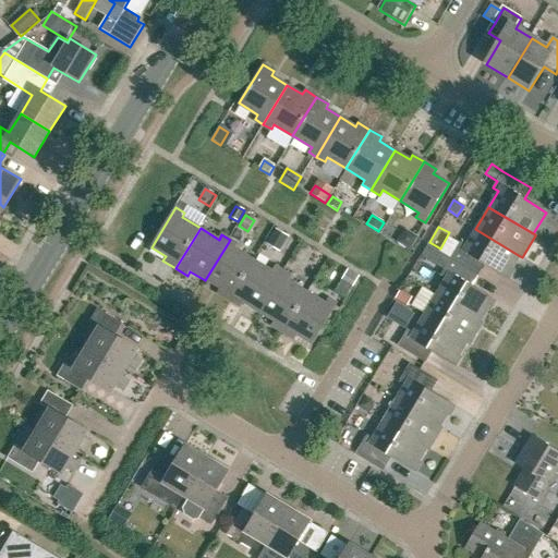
[(409,250),(417,237),(404,229),(397,242),(409,250)]
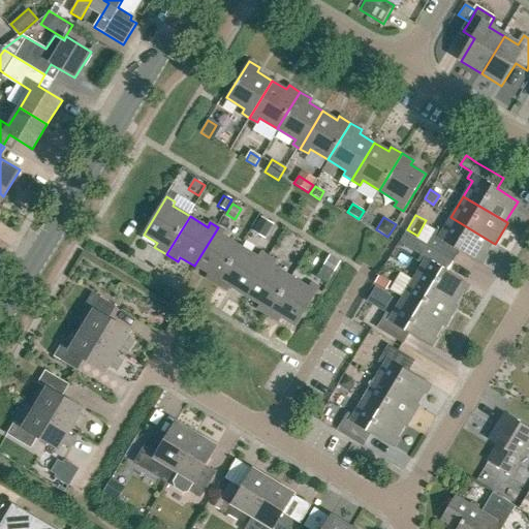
[(480,262),(493,243),(450,217),(441,232),(436,229),(427,245),(453,260),(460,250),(480,262)]
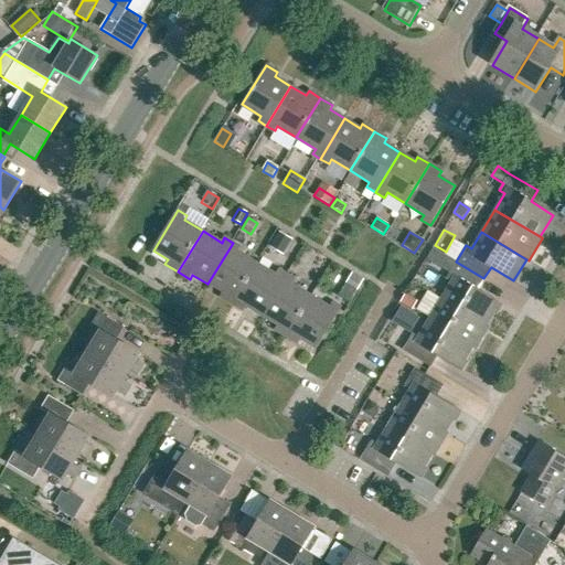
[(283,254),(291,240),(279,233),(270,247),(283,254)]
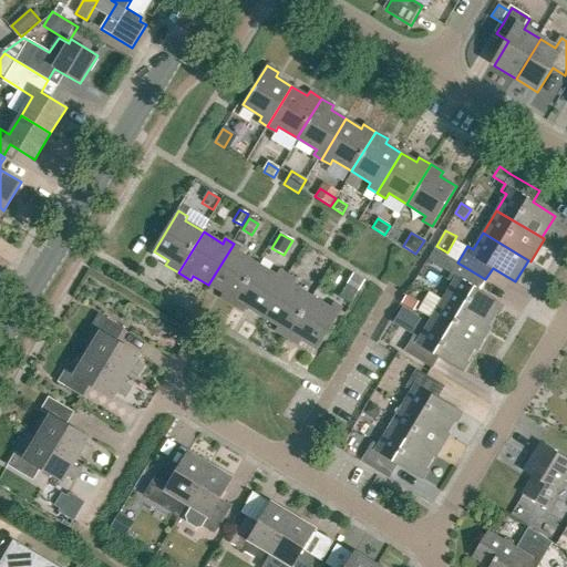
[(233,306),(258,265),(239,254),(243,248),(234,244),(208,285),(224,295),(220,299),(233,306)]
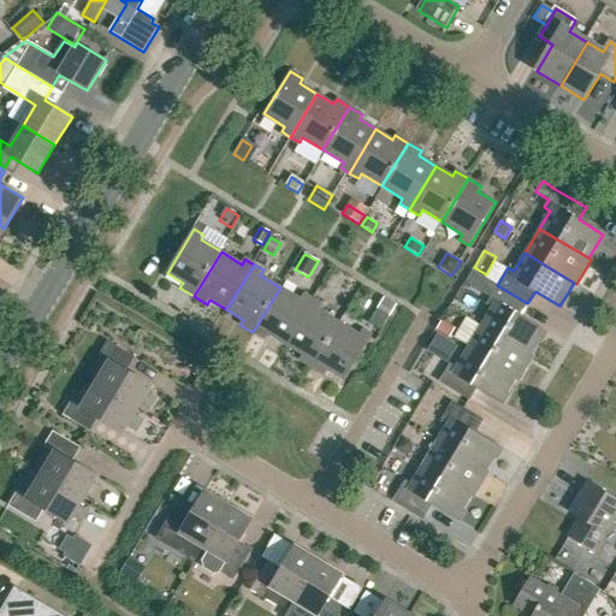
[(348,277),(339,291),(353,300),(362,285),(348,277)]
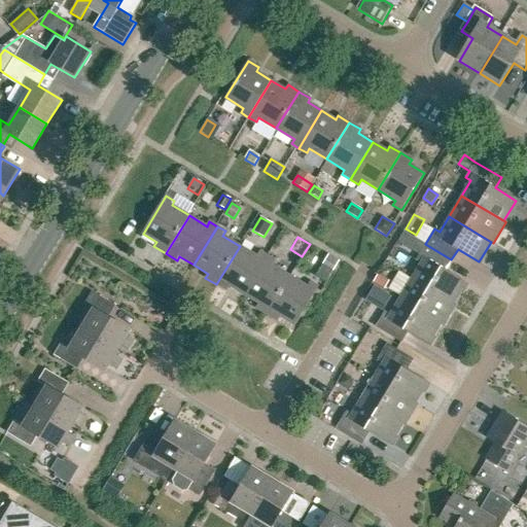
[(465,283),(445,271),(451,259),(425,244),(416,259),(421,262),(412,278),(454,303),(465,283)]
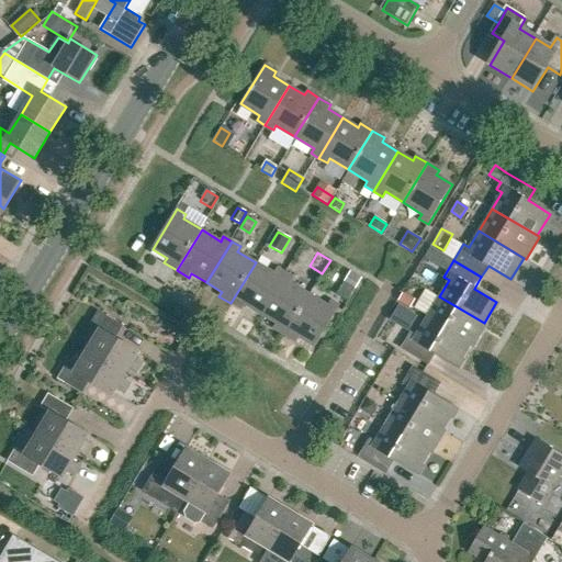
[(260,315),(285,274),(277,269),(274,273),(256,262),(231,303),(243,310),(245,305),(260,315)]
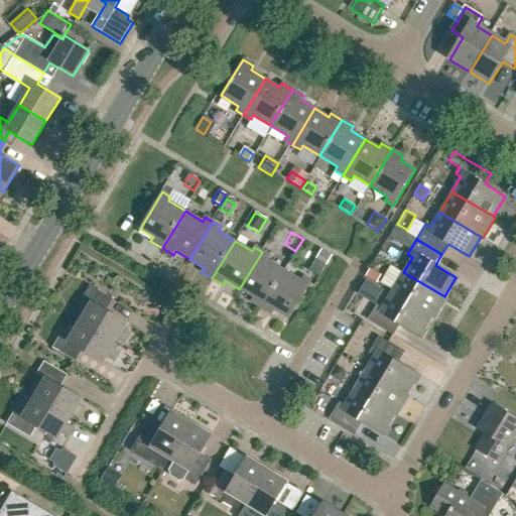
[(326,265),(332,255),(321,249),(315,259),(326,265)]
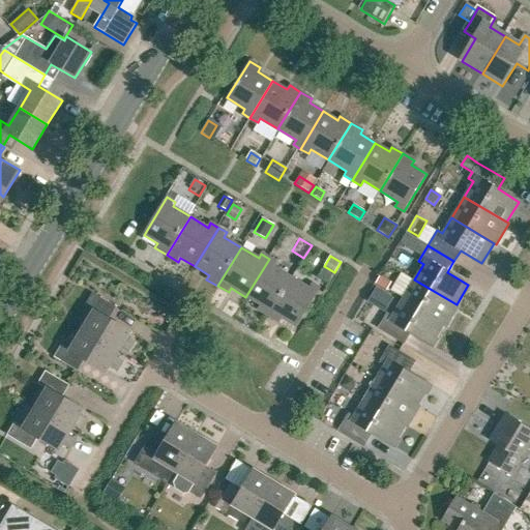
[(269,317),(292,278),(274,267),(277,263),(269,259),(245,297),(260,305),(258,310),(269,317)]
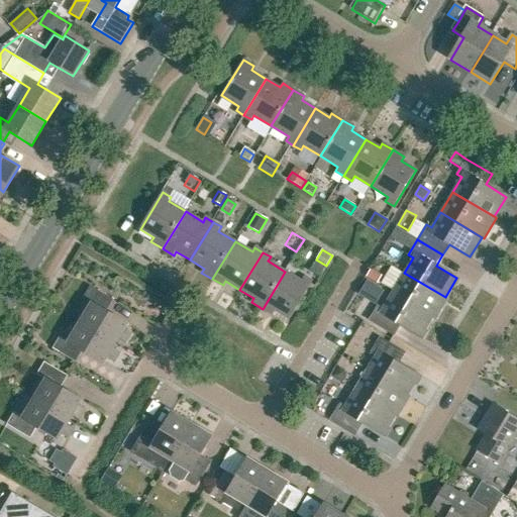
[(447,298),(445,297),(404,273),(392,266),(382,283),(393,290),(392,293),(432,318),(434,319),(447,298)]
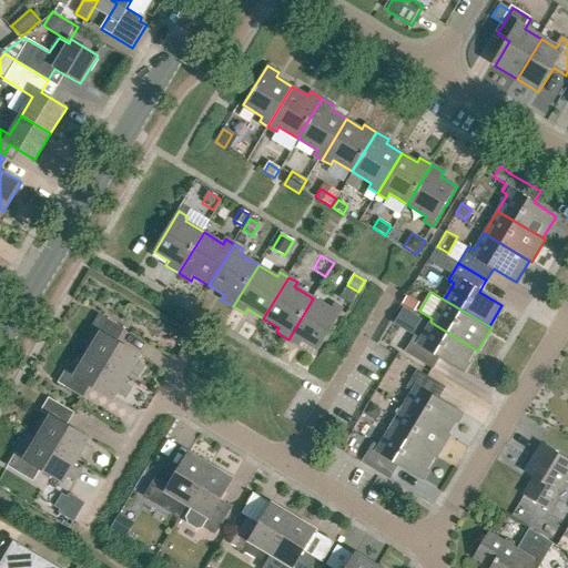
[(419,301),(407,293),(402,303),(414,310),(419,301)]
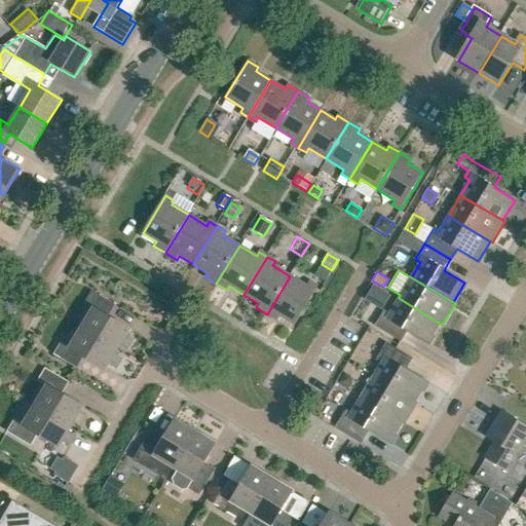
[(295,326),(318,288),(310,283),(308,287),(290,276),(267,314),(277,321),(280,316),(295,326)]
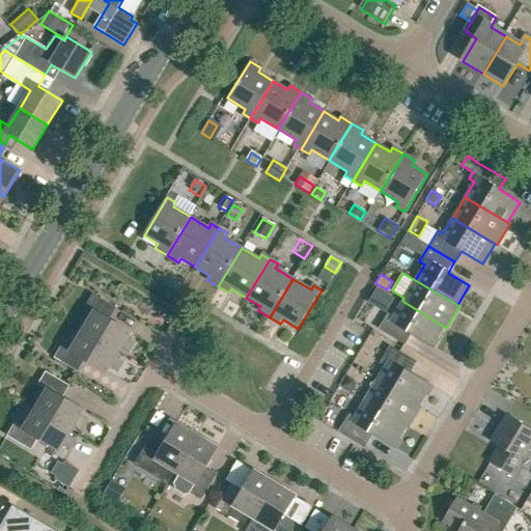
[(110,319),(117,309),(93,295),(86,307),(95,312),(84,331),(119,353),(121,348),(129,353),(135,342),(128,338),(132,333),(110,319)]
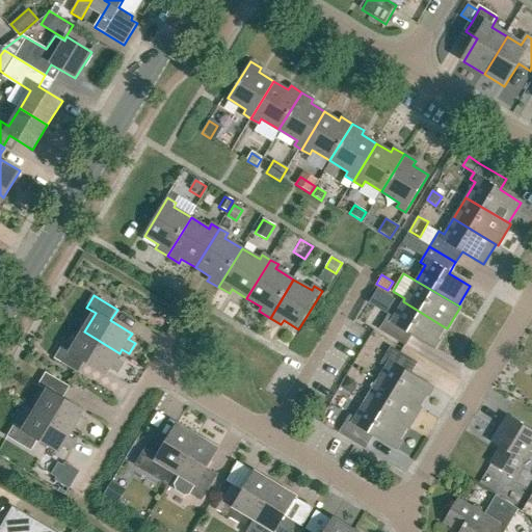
[(433,347),(445,327),(403,301),(394,317),(389,314),(378,329),(405,346),(411,335),(433,347)]
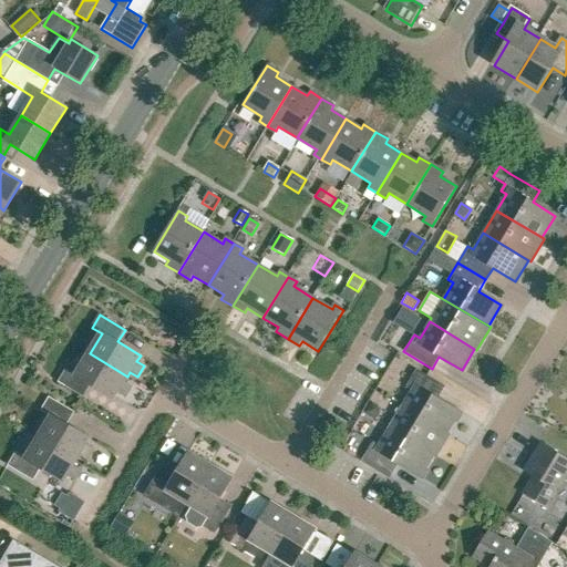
[(84,398),(92,385),(113,399),(116,393),(124,398),(132,387),(124,382),(127,377),(90,353),(76,375),(66,369),(59,382),(84,398)]
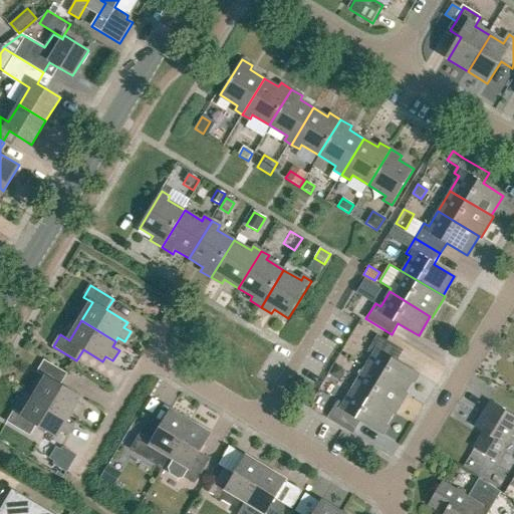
[(373,352),(364,367),(406,392),(417,373),(397,361),(403,350),(376,334),(367,349),(373,352)]
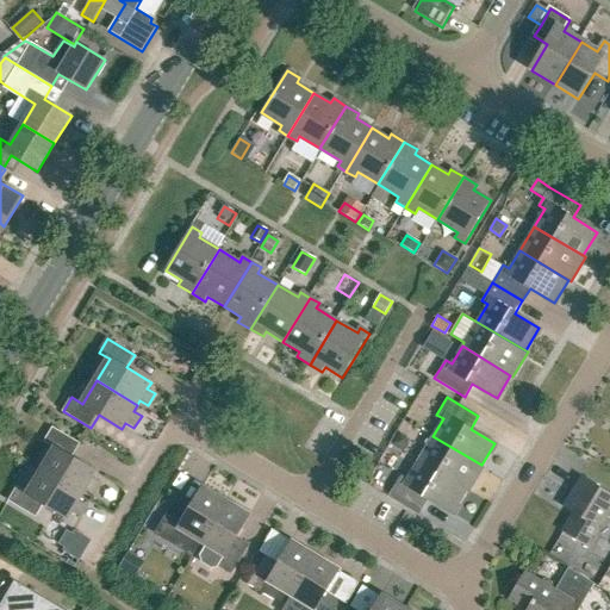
[(56,448),(43,470),(83,495),(86,490),(94,495),(100,483),(93,479),(97,472),(73,458),(81,444),(53,428),(44,441),(56,448)]
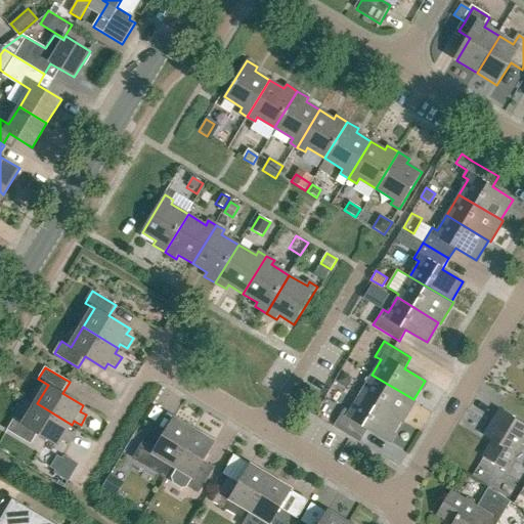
[(351,378),(344,373),(338,383),(345,387),(351,378)]
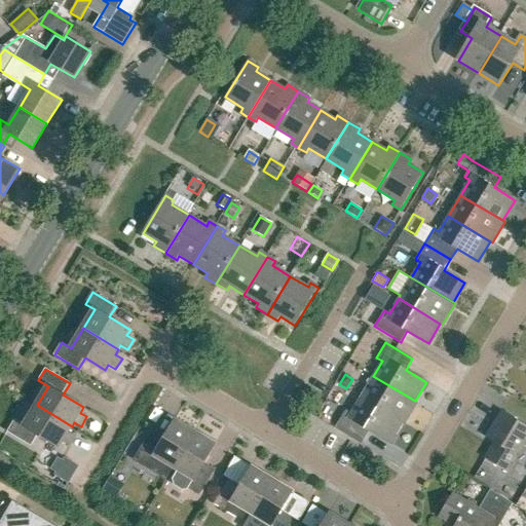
[(418,403),(415,401),(373,376),(361,396),(403,421),(406,423),(418,403)]
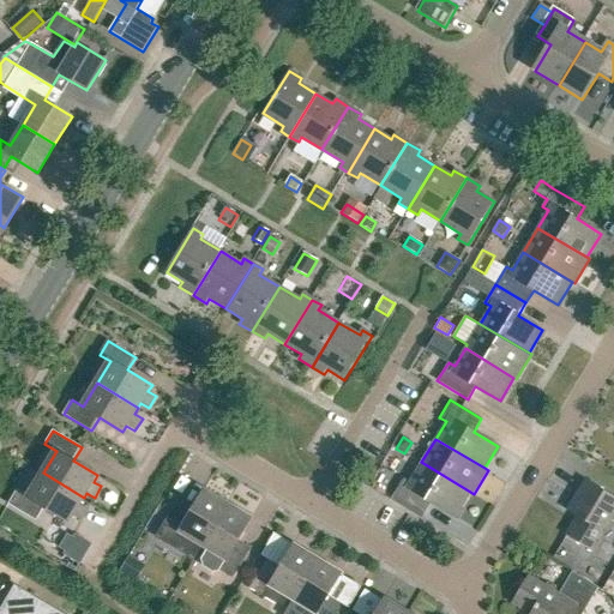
[(470,492),(421,462),(410,480),(404,475),(392,494),(425,513),(432,501),(456,517),(470,492)]
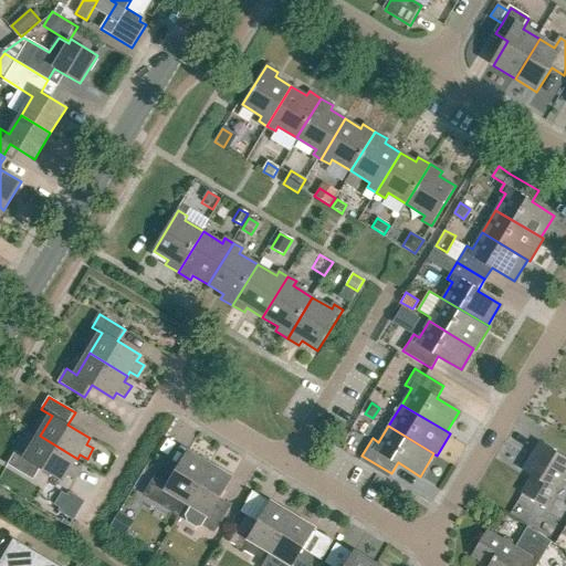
[(63,481),(66,475),(74,480),(81,469),(73,464),(77,459),(40,436),(27,457),(17,451),(9,464),(34,480),(42,468),(63,481)]
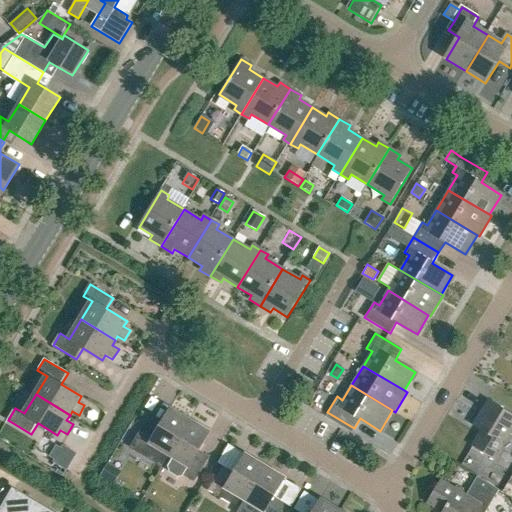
[(495,460),(511,432),(511,414),(490,401),(474,427),(483,432),(474,447),(495,460)]
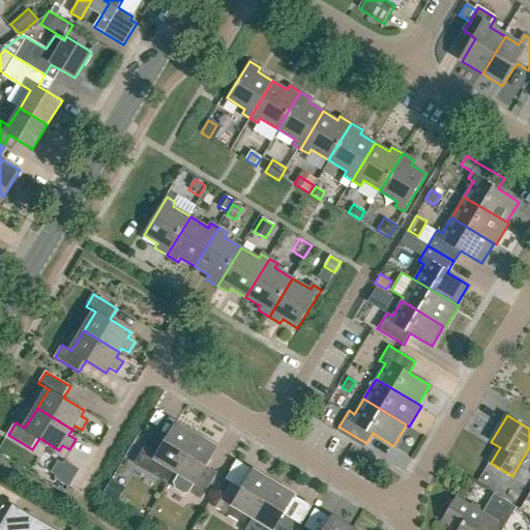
[(175,471),(197,436),(177,423),(166,443),(153,436),(139,461),(160,474),(166,466),(175,471)]
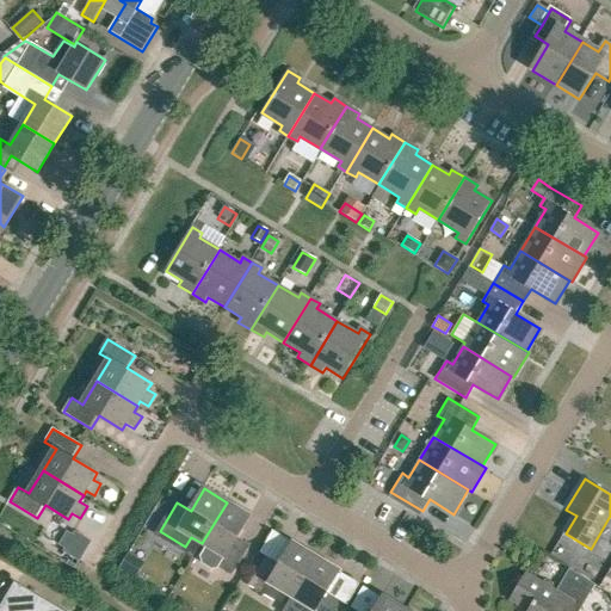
[(238,539),(251,517),(227,503),(202,543),(210,548),(204,557),(233,575),(250,547),(238,539)]
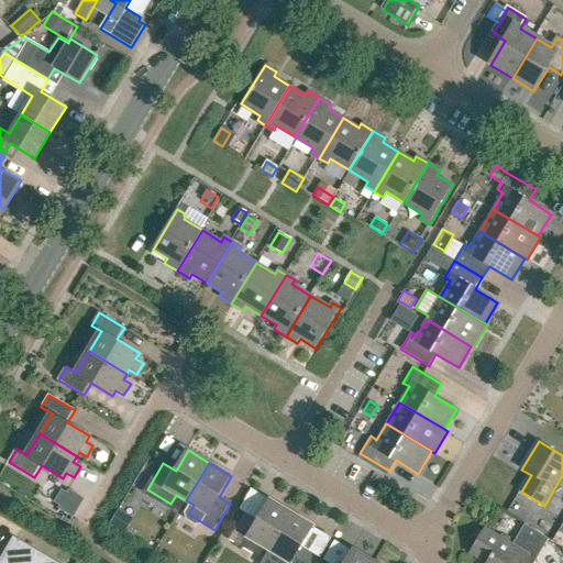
[(79,506),(64,497),(57,508),(73,517),(79,506)]
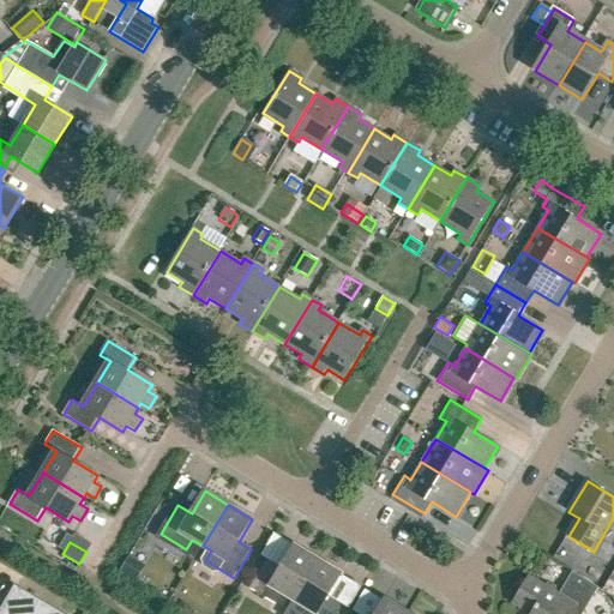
[(265,597),(271,587),(294,600),(318,559),(295,546),(282,567),(269,559),(251,588),(265,597)]
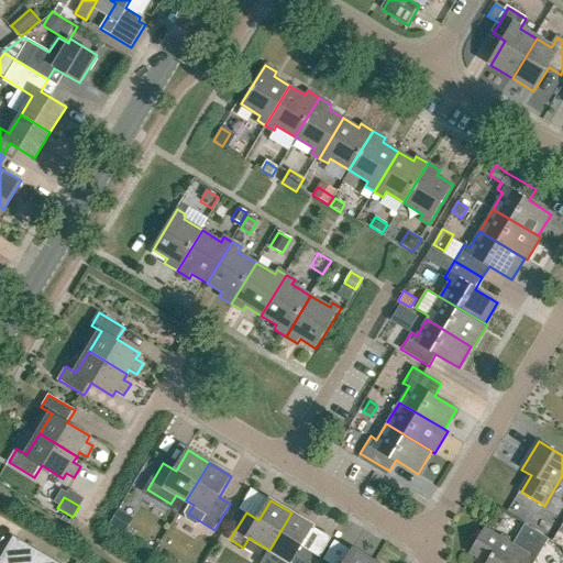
[(123,532),(132,518),(118,510),(109,525),(123,532)]
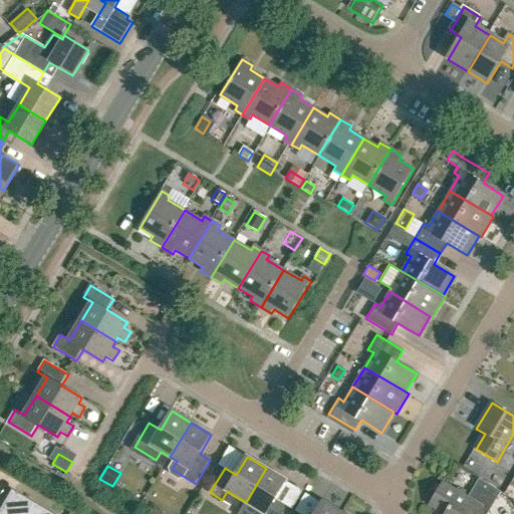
[(280,513),(285,505),(275,499),(286,480),(266,468),(246,502),(265,513),(264,513),(280,513)]
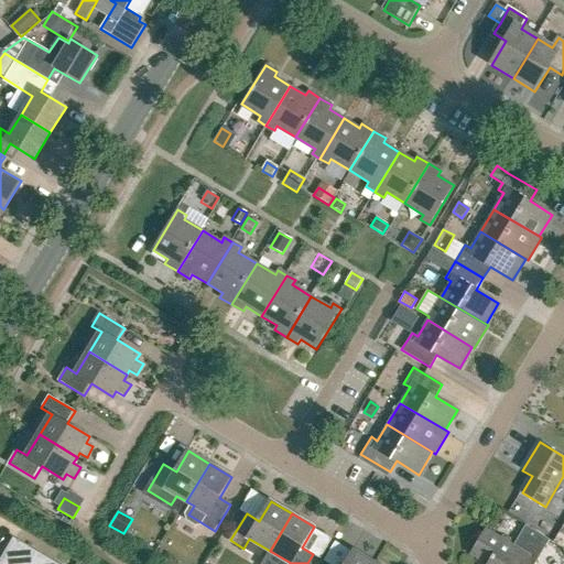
[(472,553),(489,563),(488,563),(537,563),(550,541),(525,527),(514,546),(485,530),(472,553)]
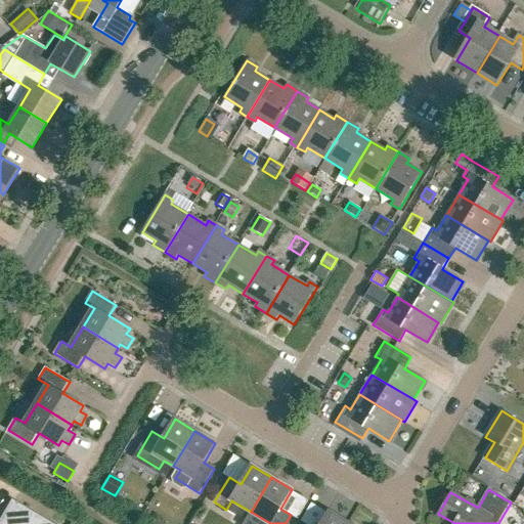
[(0,523),(53,523),(14,500),(0,523)]
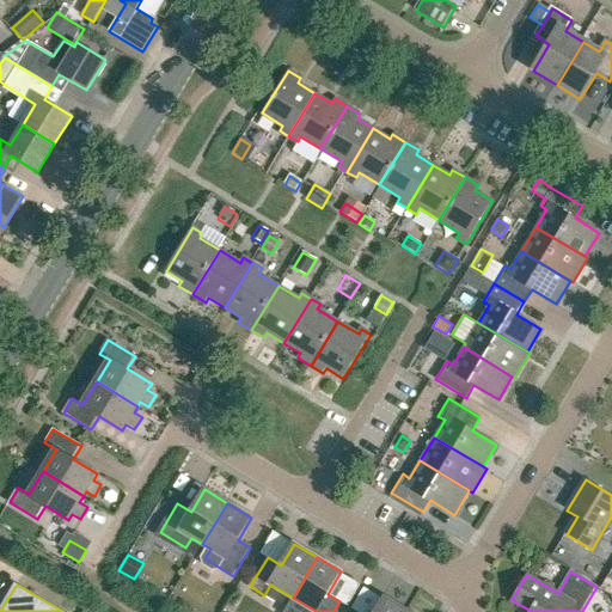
[(293,598),(283,611),(314,611),(316,611),(293,598)]
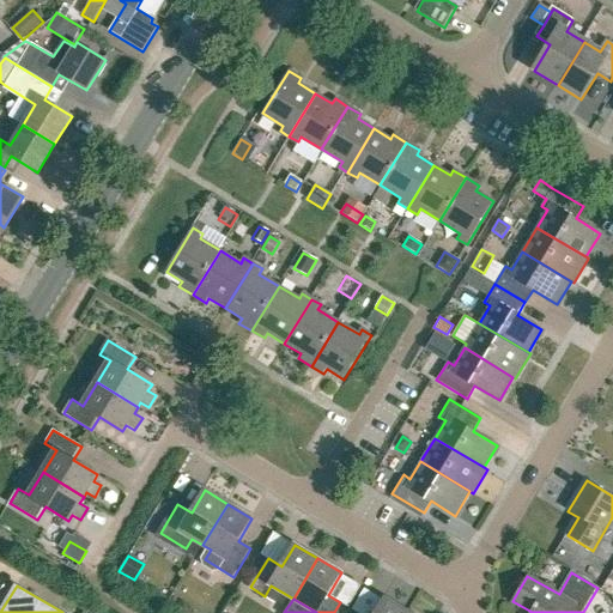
[(407,612),(408,612),(384,599),(375,612),(358,612),(357,612),(407,612)]
